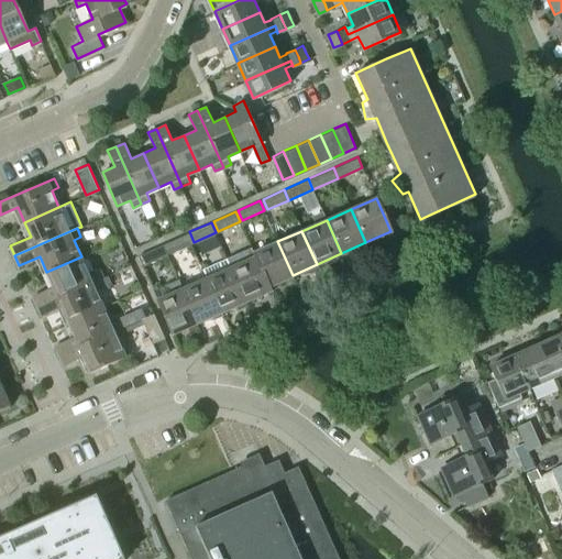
[(187,232),(164,242),(169,253),(191,243),(187,232)]
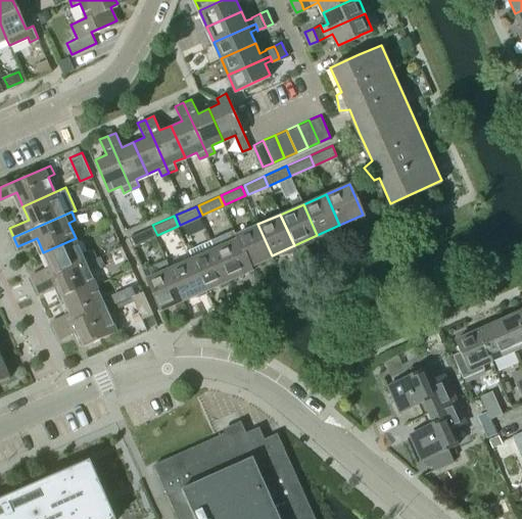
[(249,266),(250,265),(272,255),(257,224),(235,234),(237,237),(249,266)]
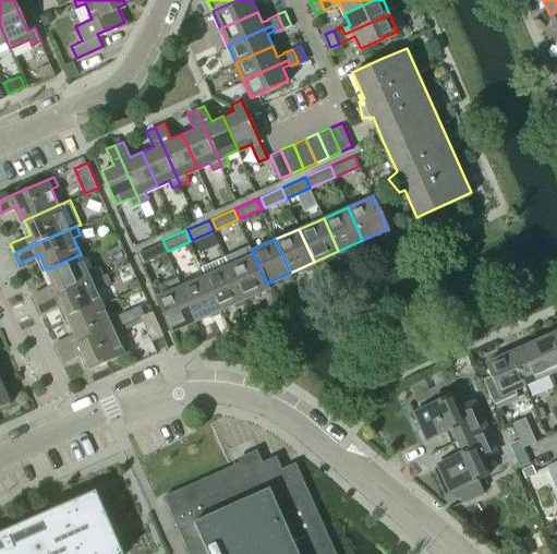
[(165,252),(160,241),(137,252),(142,262),(165,252)]
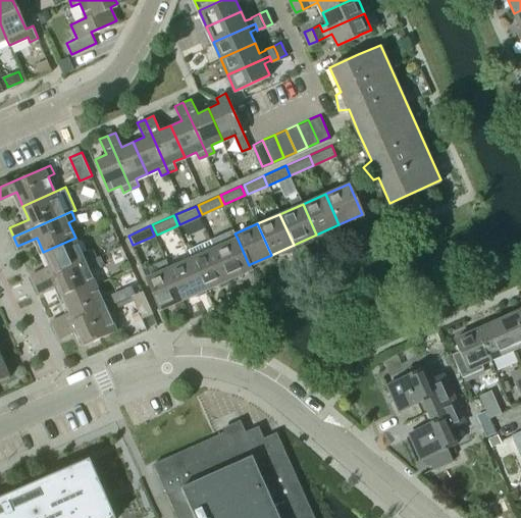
[(237,237),(213,247),(227,278),(251,268),(250,264),(249,265),(237,237)]
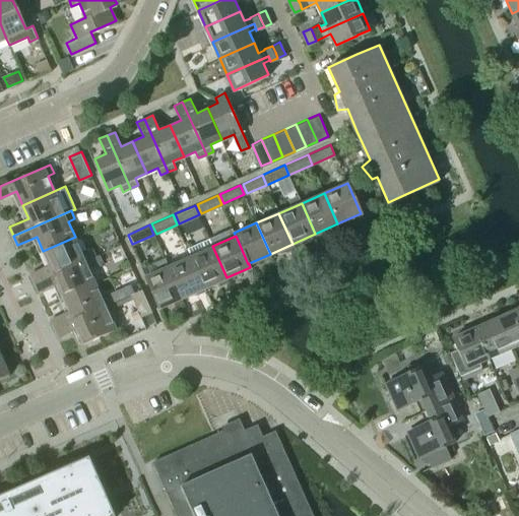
[(49,264),(29,272),(34,281),(91,256),(96,254),(93,246),(88,248),(81,251),(75,237),(43,251),(49,264)]
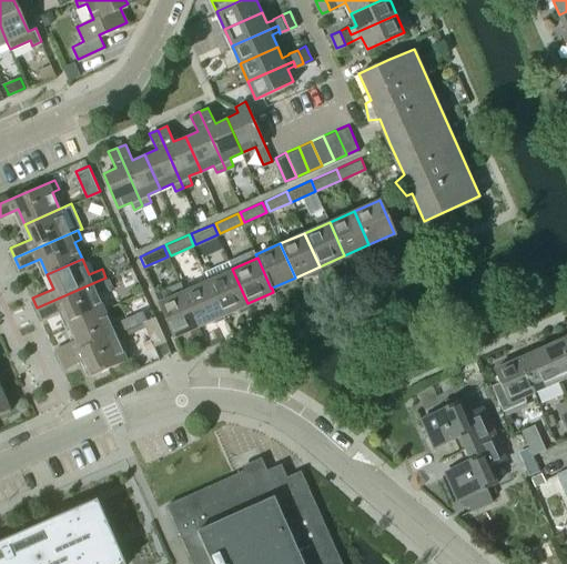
[(204,270),(209,280),(223,314),(247,303),(232,269),(229,260),(204,270)]
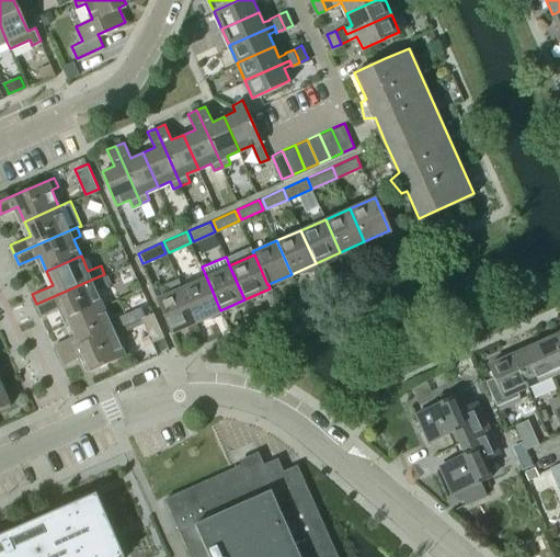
[(99,276),(36,304),(41,314),(61,305),(68,319),(103,304),(94,286),(102,284),(99,276)]
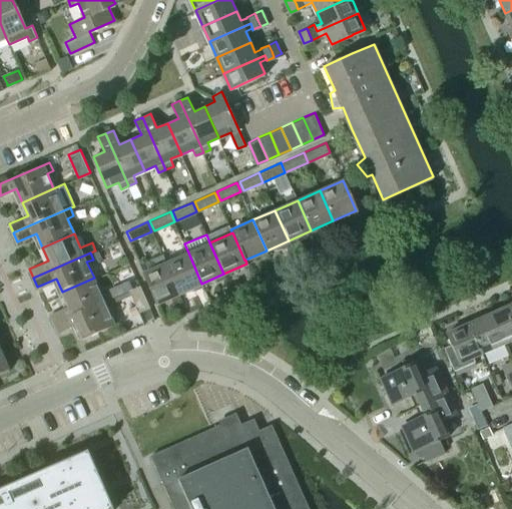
[(165,263),(167,262),(162,252),(153,258),(157,266),(143,272),(157,303),(179,294),(165,263)]
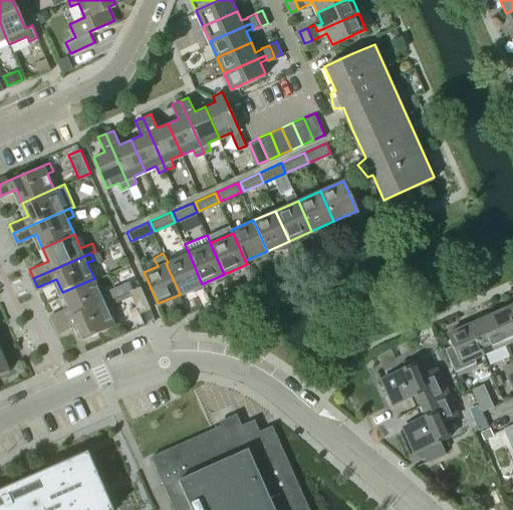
[(168,262),(166,263),(180,294),(202,284),(189,253),(168,262)]
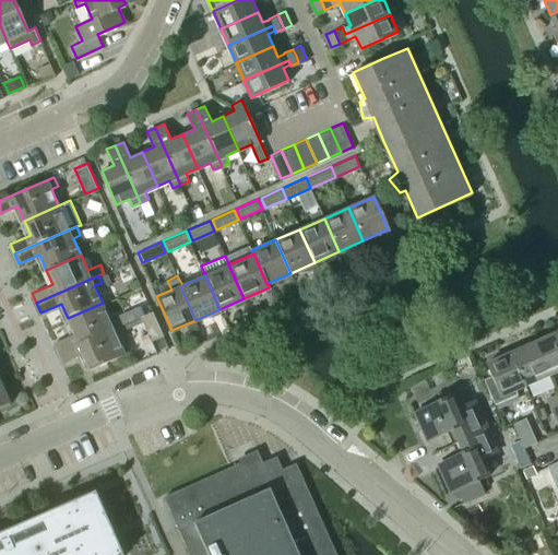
[(74,333),(54,342),(58,352),(120,325),(117,316),(109,319),(103,303),(68,318),(74,333)]
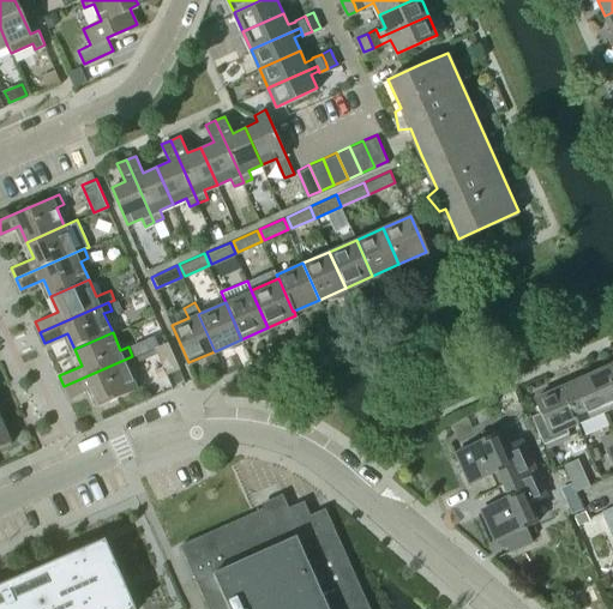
[(127,345),(128,347),(132,356),(142,351),(137,341),(127,345)]
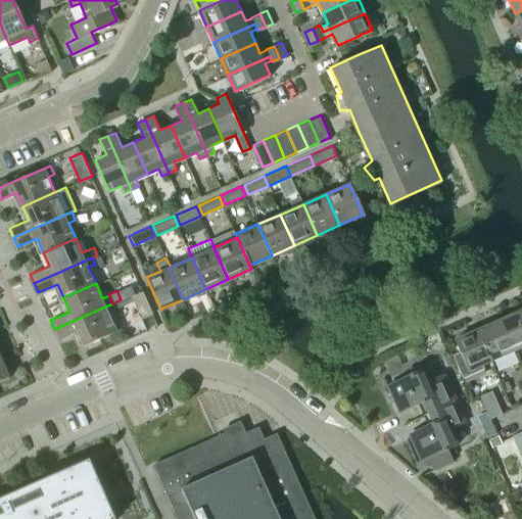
[(152,313),(143,290),(131,295),(141,318),(152,313)]
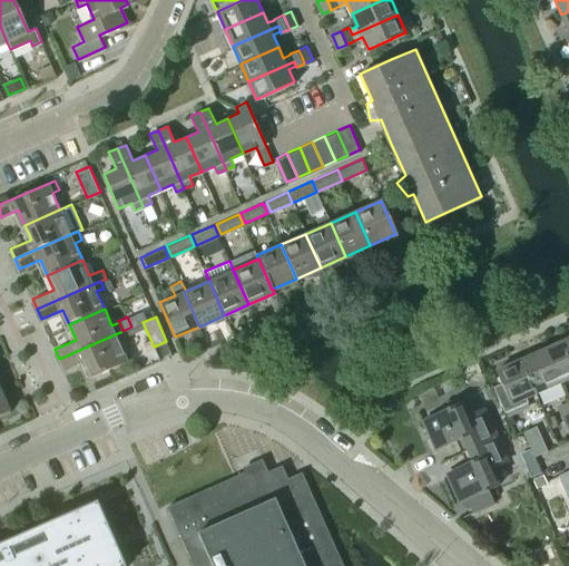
[(123,331),(59,359),(64,369),(85,360),(91,376),(127,360),(119,342),(126,339),(123,331)]
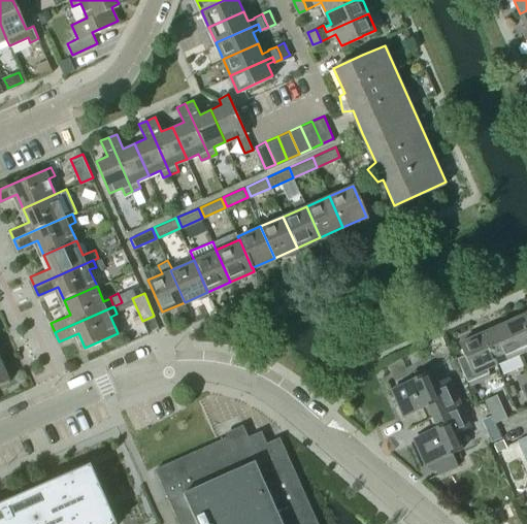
[(526,313),(505,323),(518,353),(526,349),(526,313)]
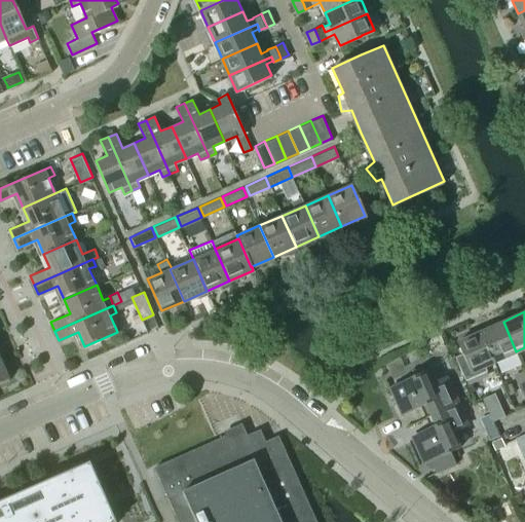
[(516,351),(503,322),(480,332),(493,362),(516,351)]
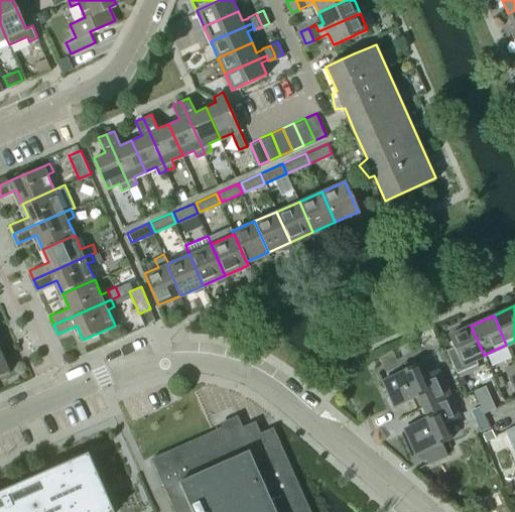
[(484,355),(471,326),(448,335),(454,346),(446,350),(457,372),(479,363),(477,358),(484,355)]
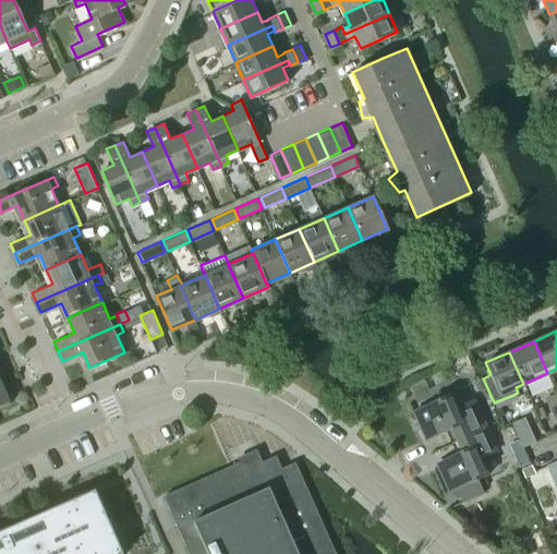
[(0,380),(0,406),(10,401),(0,380)]
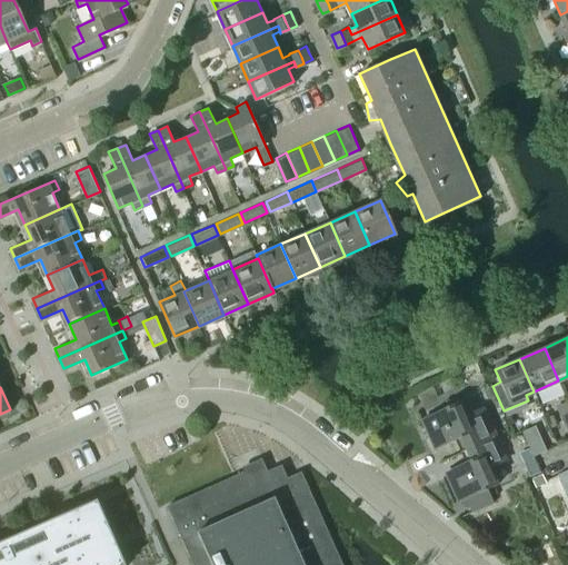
[(466,447),(496,434),(482,406),(466,414),(460,402),(422,419),(435,447),(460,435),(466,447)]
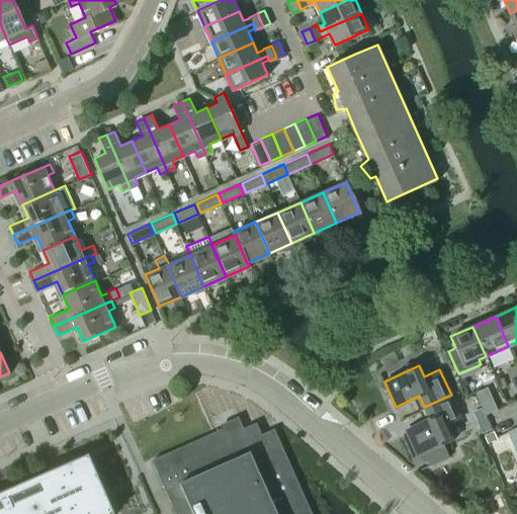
[(486,413),(498,408),(488,386),(477,391),(486,413)]
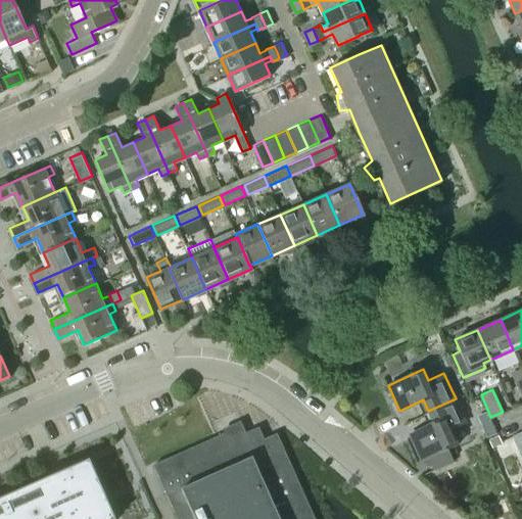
[(456,398),(428,411),(433,422),(410,432),(421,459),(429,456),(434,468),(453,460),(447,447),(457,442),(449,427),(465,420),(456,398)]
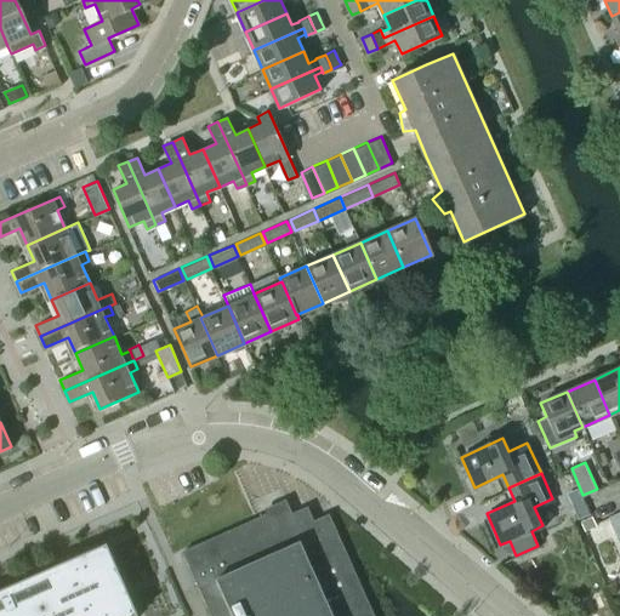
[(374,615),(336,530),(329,512),(313,519),(307,505),(283,515),(269,520),(266,512),(256,517),(182,549),(211,615),(374,615)]
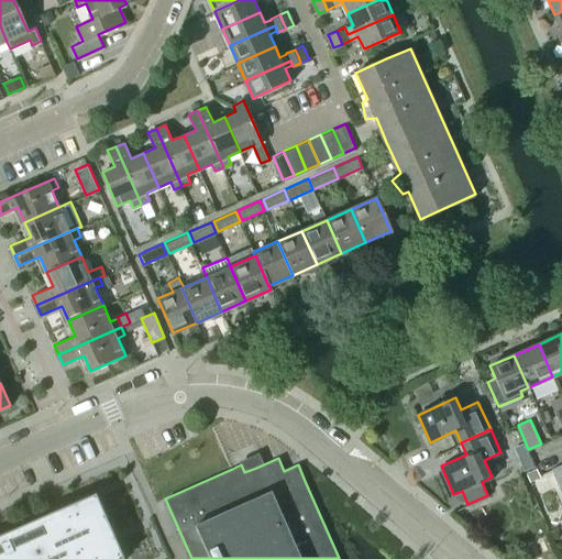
[(561,463),(551,468),(561,490),(561,463)]
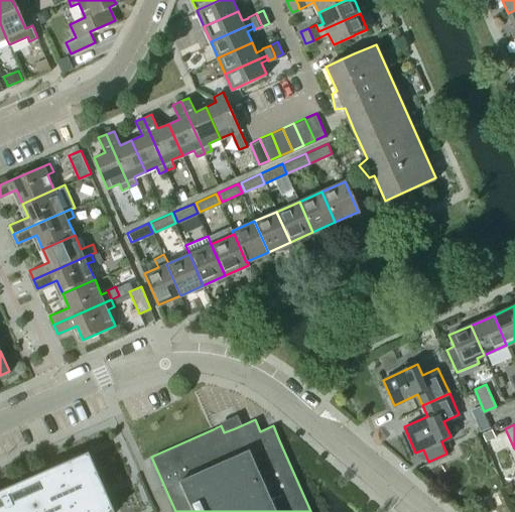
[(0,511),(112,511),(114,511),(101,483),(95,485),(90,474),(96,471),(88,453),(0,491),(0,511)]
